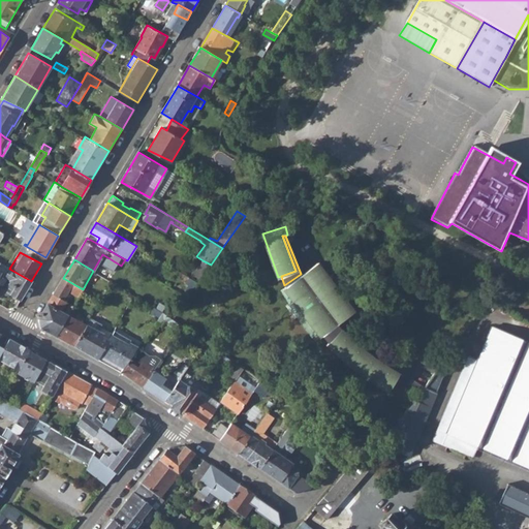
[(0,284),(4,277),(9,269),(10,267),(0,260),(0,284)]
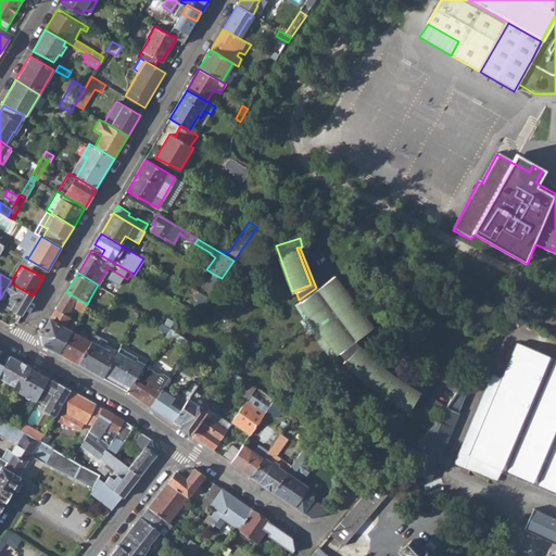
[(203,290),(211,294),(222,278),(213,274),(203,290)]
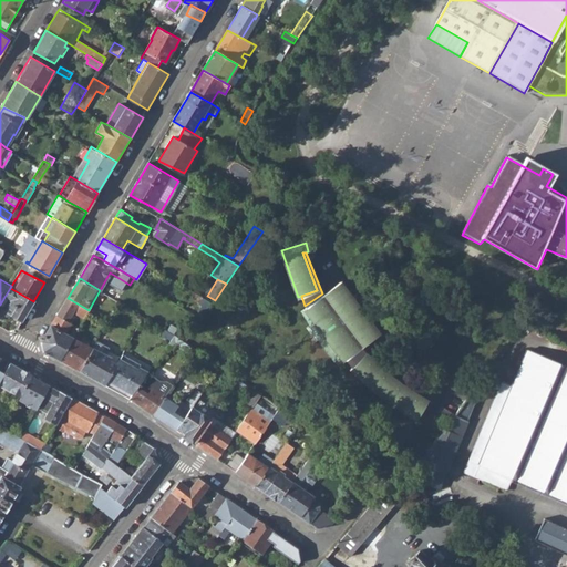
[(338,363),(344,359),(362,346),(381,331),(341,280),(322,294),(305,306),(301,309),(318,336),(318,337),(338,363)]
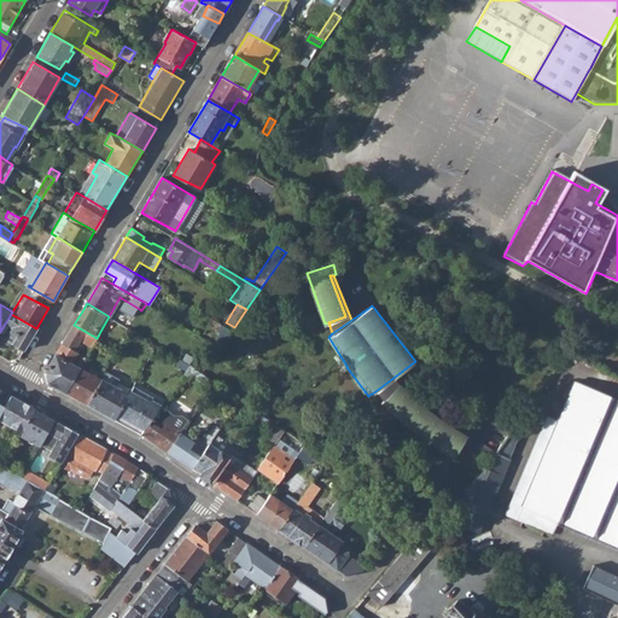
[(11,314),(5,324),(13,328),(6,339),(23,350),(36,328),(11,314)]
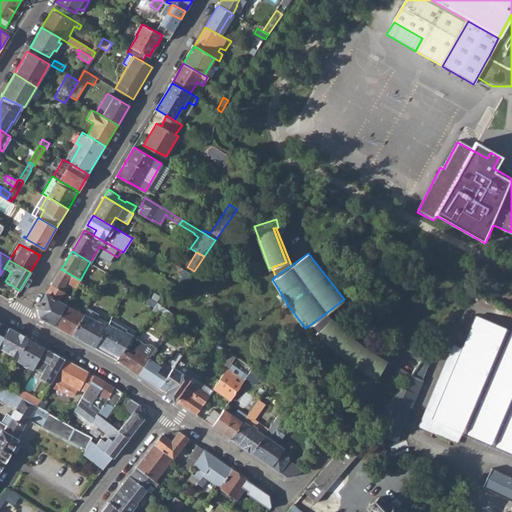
[(181,279),(186,282),(192,273),(183,268),(180,274),(183,275),(181,279)]
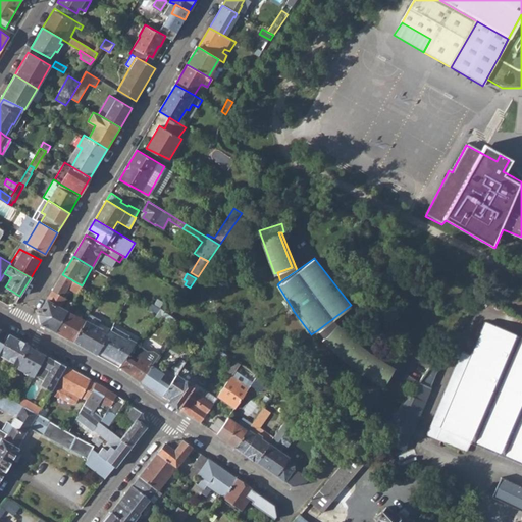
[(53,291),(62,295),(69,283),(80,290),(82,285),(62,274),(53,291)]
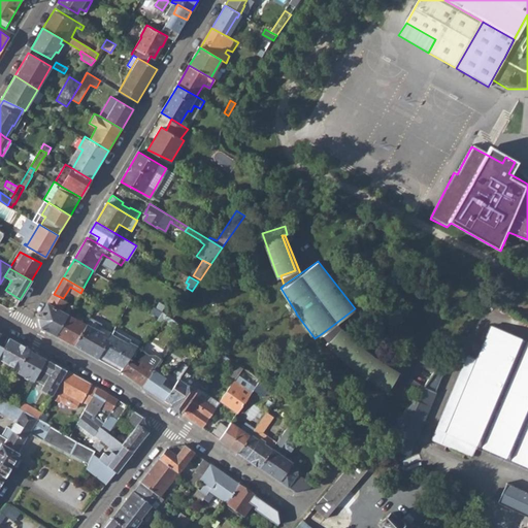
[(50,301),(62,308),(62,306),(66,300),(63,298),(54,294),(50,301)]
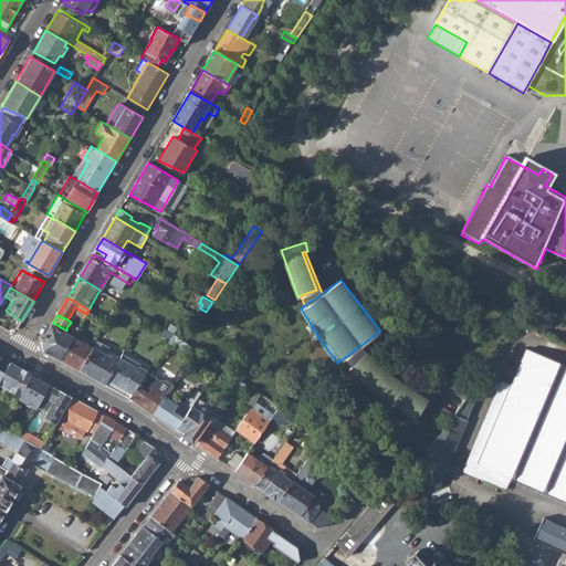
[(66,328),(75,334),(79,326),(71,322),(66,328)]
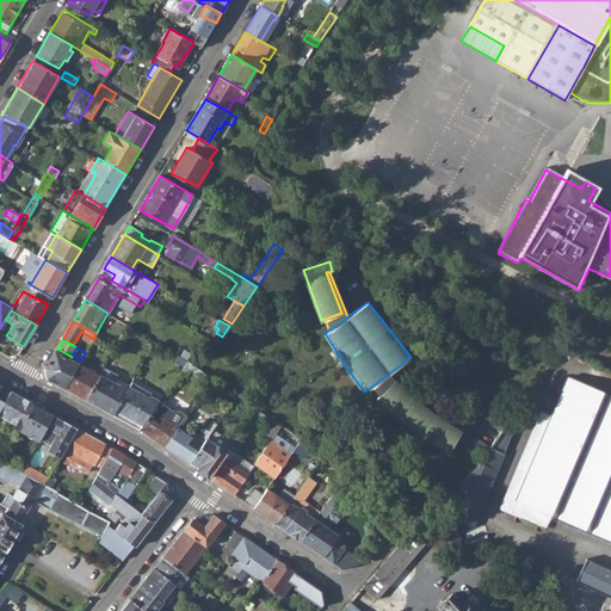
[(48,377),(66,387),(79,364),(55,351),(45,366),(48,377)]
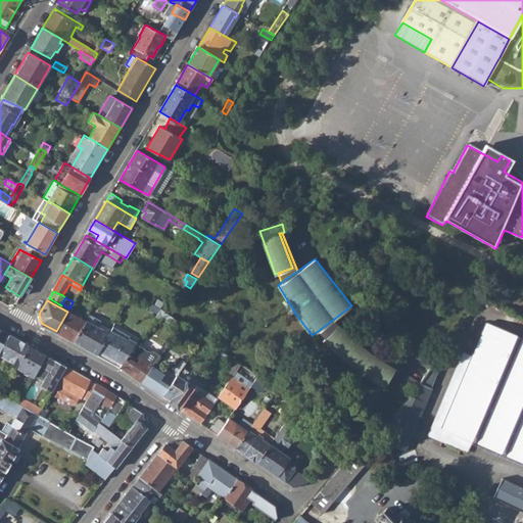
[(56,331),(74,341),(85,322),(81,319),(83,315),(73,310),(70,314),(67,312),(56,331)]
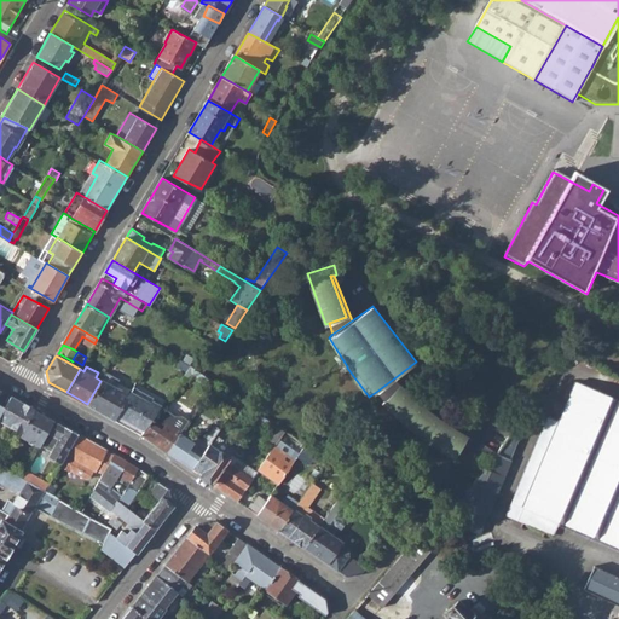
[(395,377),(376,392),(383,400),(398,386),(410,398),(424,411),(437,421),(450,431),(456,434),(457,432),(452,427),(426,408),(395,377)]
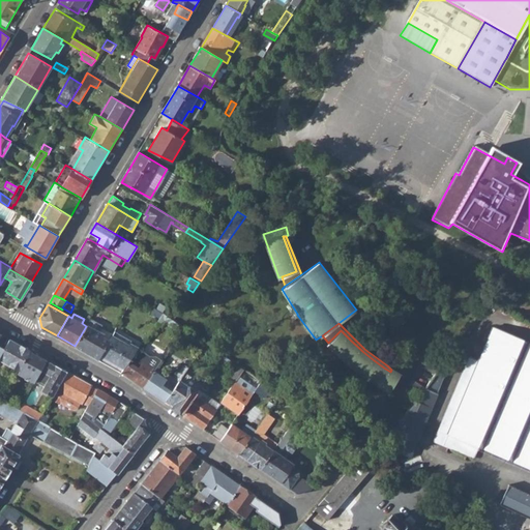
[(75,346),(98,359),(113,333),(100,327),(98,331),(87,324),(86,326),(75,346)]
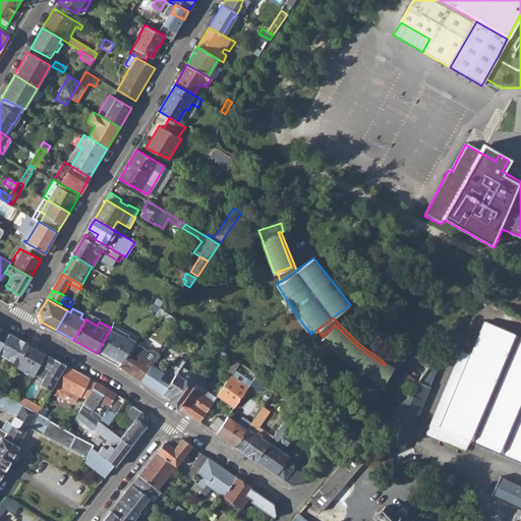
[(520,339),(482,324),(469,355),(460,352),(426,432),(468,450),(472,441),(520,461),(520,339)]
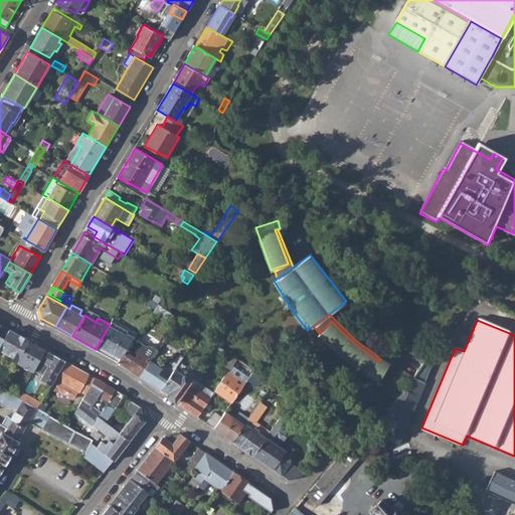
[(374,358),(363,350),(353,342),(341,331),(331,321),(319,333),(317,335),(351,365),(363,372),(376,381),(388,362),(381,357),(380,359),(379,361),(374,358)]
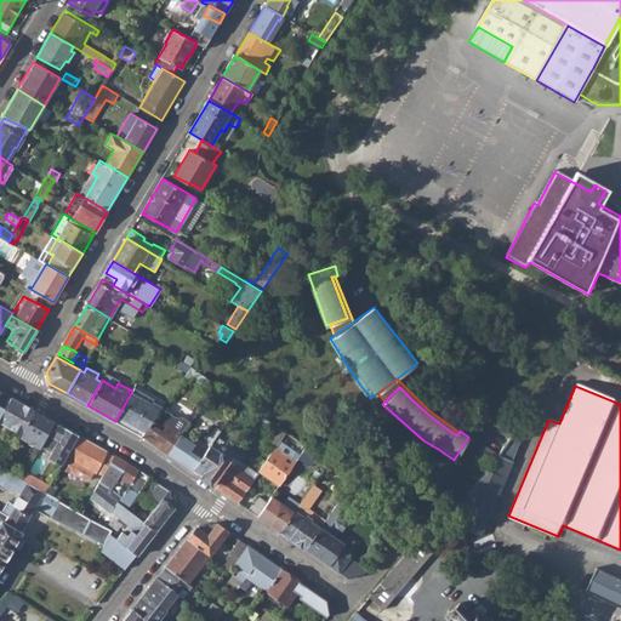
[(161,408),(159,408),(147,399),(148,396),(134,388),(132,391),(115,421),(142,436),(159,411),(161,408)]
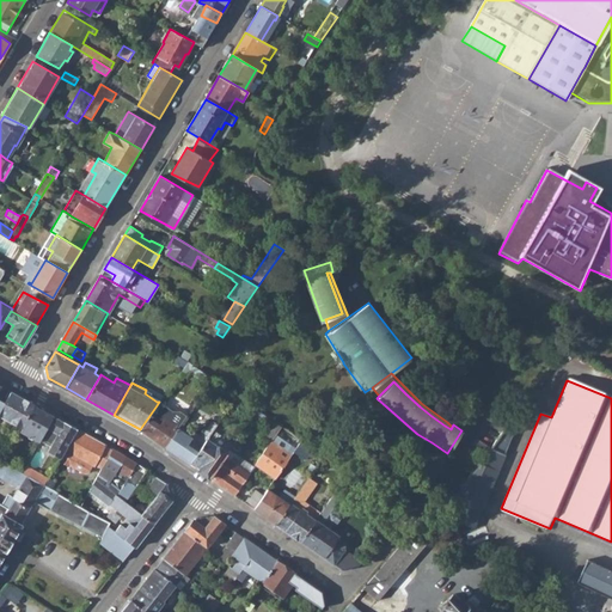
[(0,409),(0,415),(22,427),(28,417),(34,405),(10,391),(0,409)]
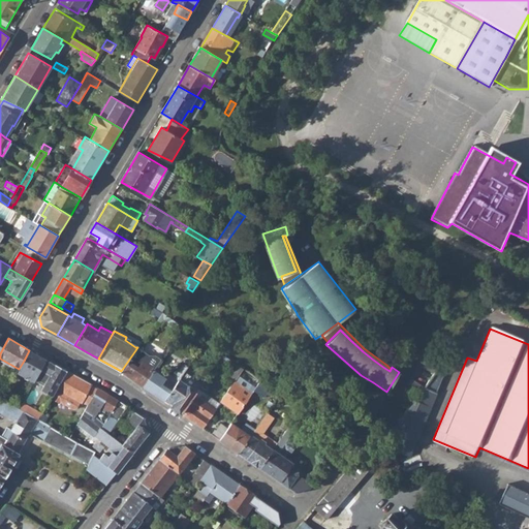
[(121,371),(143,386),(154,370),(161,360),(155,355),(149,355),(137,347),(135,350),(121,371)]
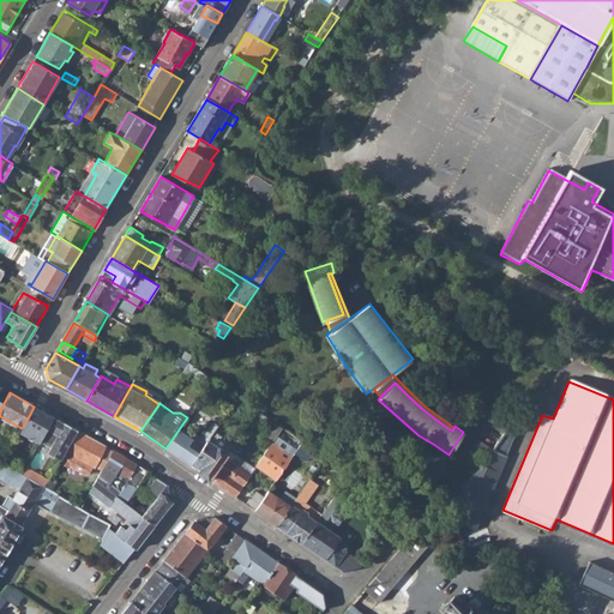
[(37,437),(42,439),(48,428),(54,417),(34,407),(28,419),(37,423),(34,431),(38,434),(37,437)]
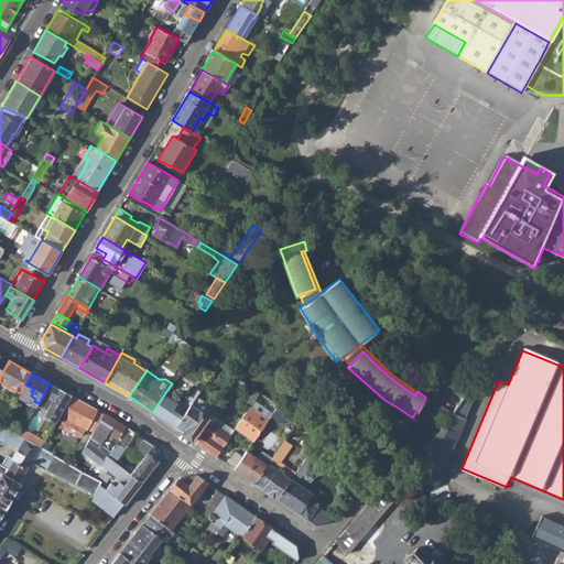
[(246,401),(251,405),(255,400),(260,393),(238,377),(235,382),(250,393),(246,401)]
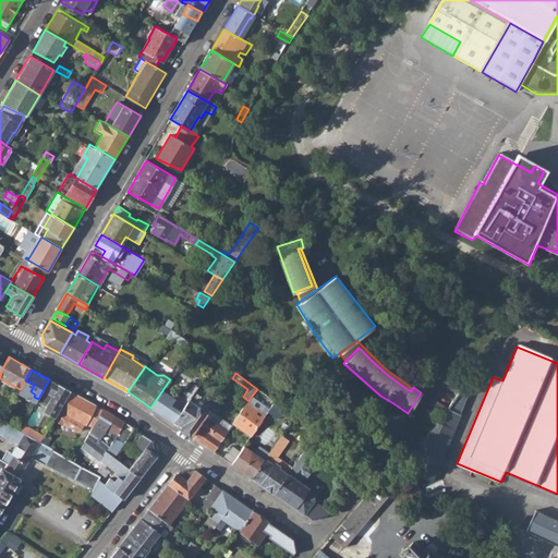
[(70,390),(49,379),(44,389),(38,399),(47,403),(43,411),(55,417),(58,411),(70,390)]
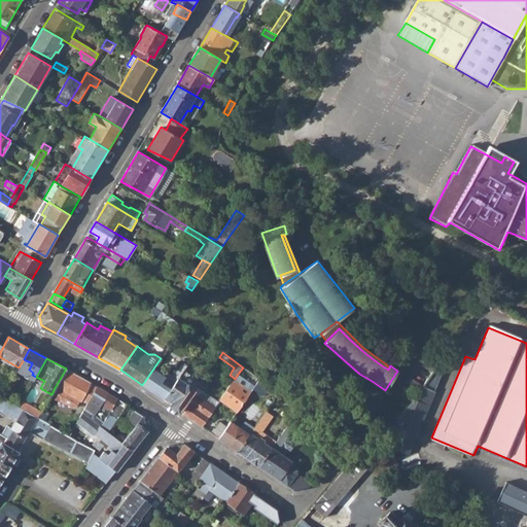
[(176,372),(180,376),(184,370),(187,364),(182,361),(176,372)]
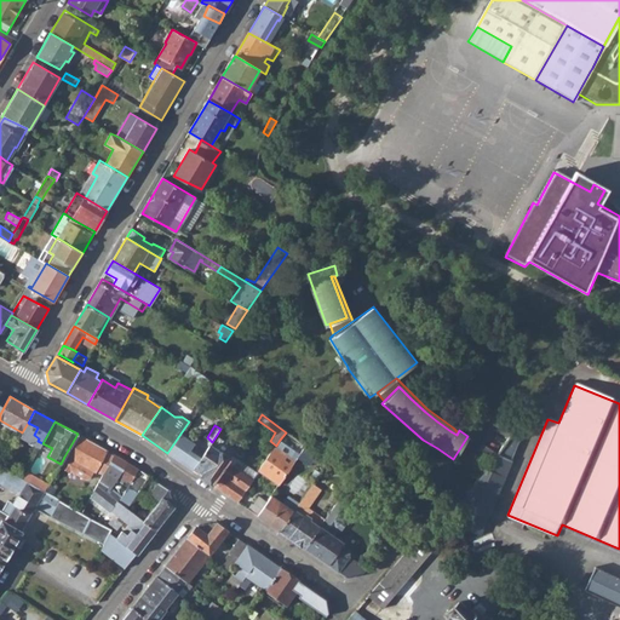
[(114,454),(78,434),(64,457),(61,464),(58,468),(69,474),(70,471),(84,478),(90,476),(93,470),(95,471),(96,469),(103,474),(104,471),(114,454)]
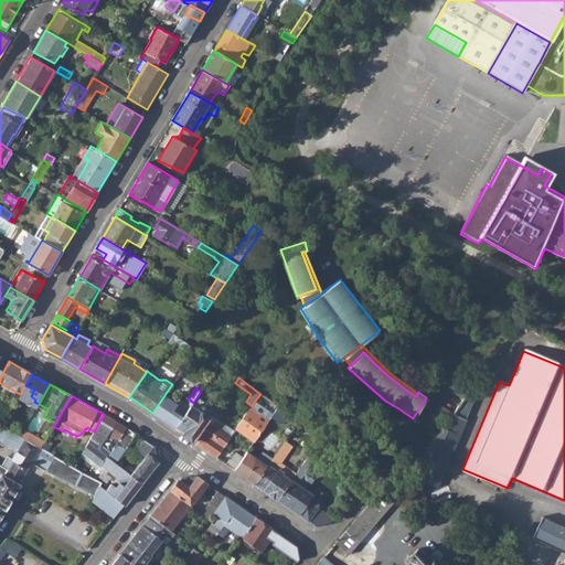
[(176,428),(192,405),(180,397),(176,403),(164,395),(152,413),(176,428)]
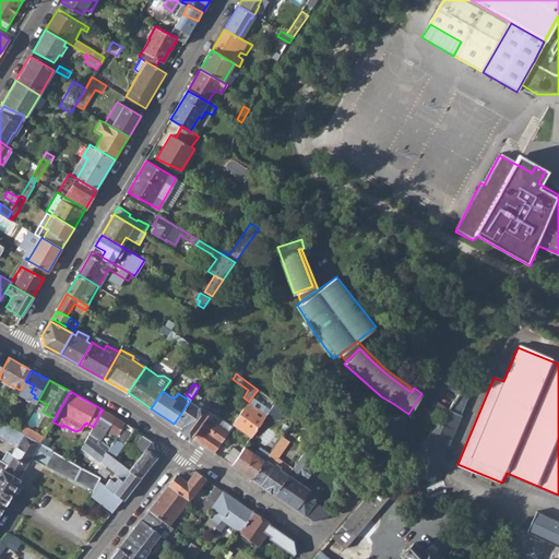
[(174,424),(191,437),(204,417),(210,411),(214,405),(195,392),(191,399),(190,401),(174,424)]
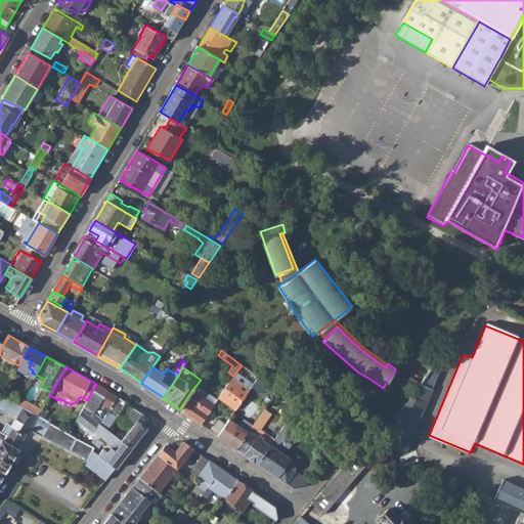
[(219,398),(235,409),(252,387),(253,384),(236,372),(233,377),(219,398)]
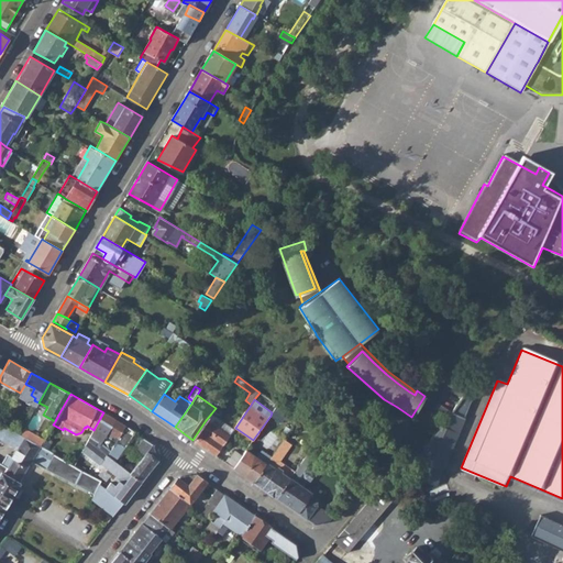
[(453,411),(440,400),(434,408),(448,418),(451,415),(453,411)]
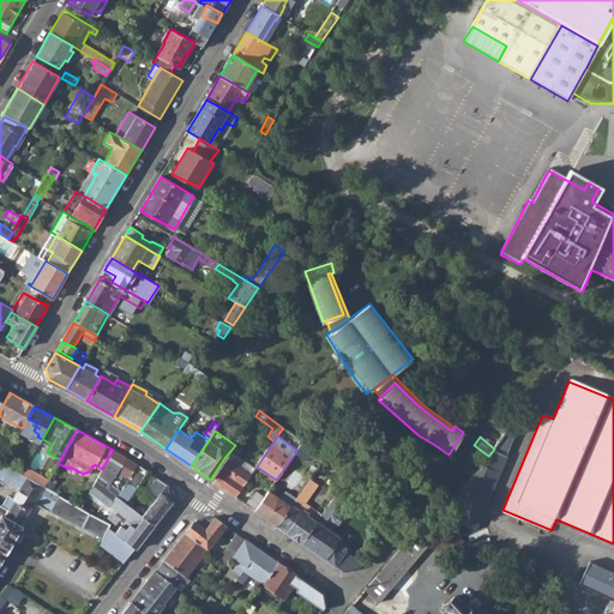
[(296,450),(295,453),(305,459),(312,450),(302,443),(296,450)]
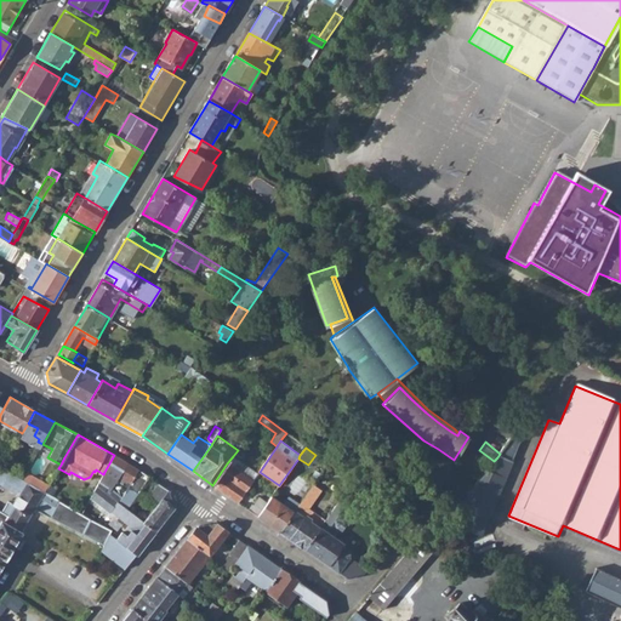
[(104,472),(127,488),(137,469),(114,455),(104,472)]
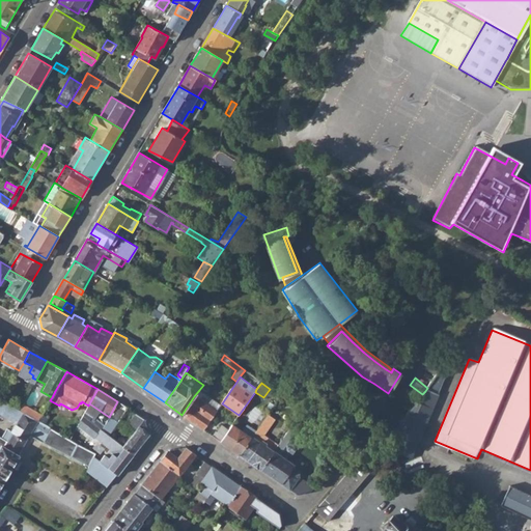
[(199,390),(194,396),(217,411),(221,404),(199,390)]
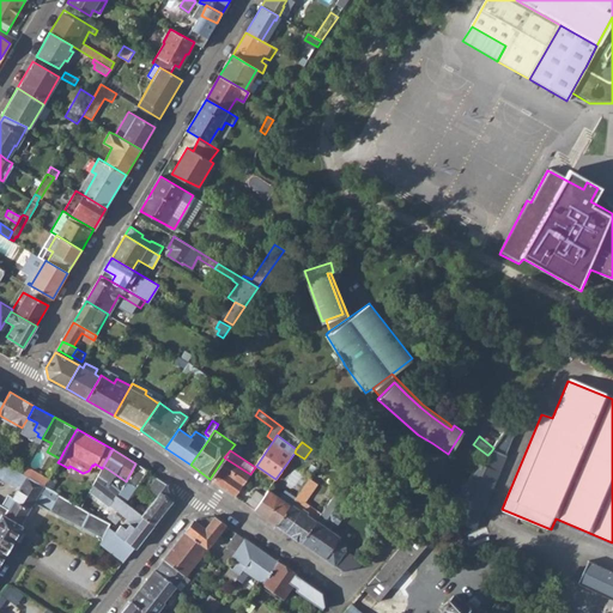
[(448,520),(474,530),(504,456),(491,451),(487,455),(484,461),(480,466),(461,487),(448,520)]
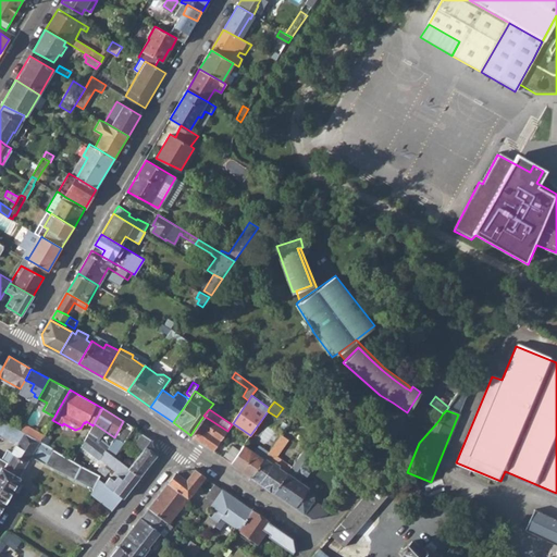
[(20,430),(23,424),(4,415),(2,420),(20,430)]
